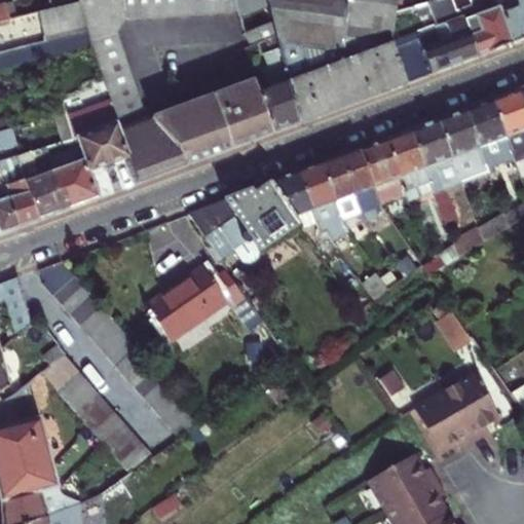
[(80,0),(81,2),(90,38),(91,42),(95,52),(99,65),(101,71),(103,78),(108,90),(113,106),(133,100),(137,99),(144,106),(135,81),(131,68),(131,67),(126,55),(122,43),(117,29),(125,17),(139,16),(152,15),(166,14),(180,13),(193,11),(208,11),(221,9),(240,8),(238,0),(80,0)]
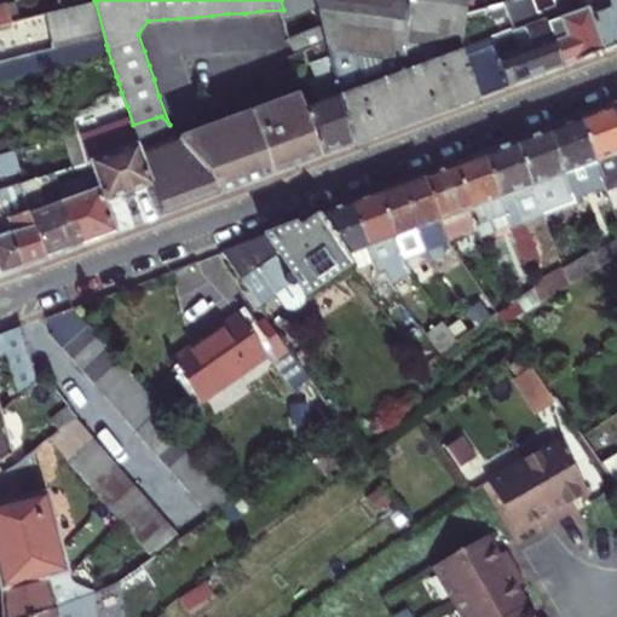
[(281,0),(283,10),(317,3),(317,0),(281,0)]
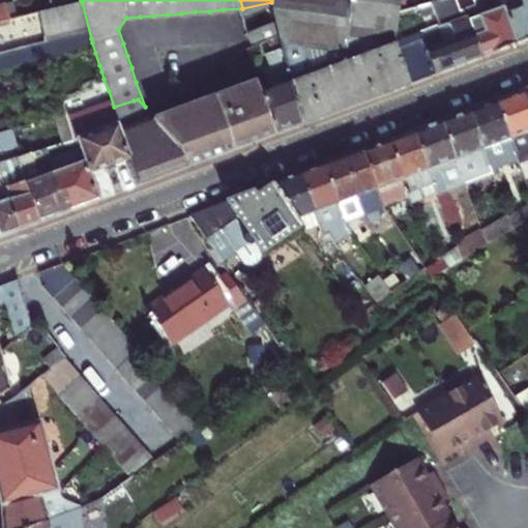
[(271,0),(271,2),(275,18),(280,32),(283,45),(302,122),(411,82),(399,49),(394,38),(400,2),(400,0),(271,0)]
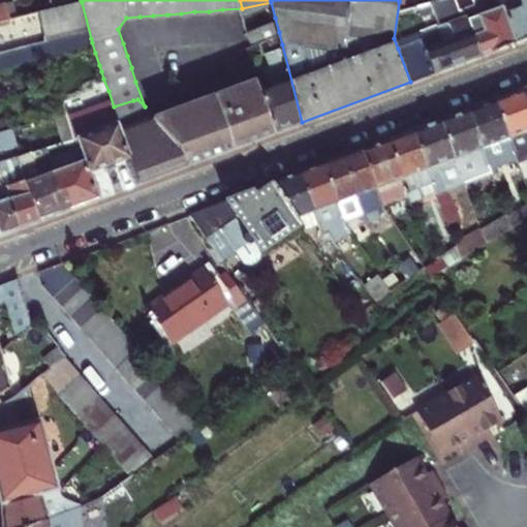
[(482,55),(516,42),(500,0),(472,0),(473,4),(457,9),(454,0),(432,0),(441,24),(467,14),(482,55)]
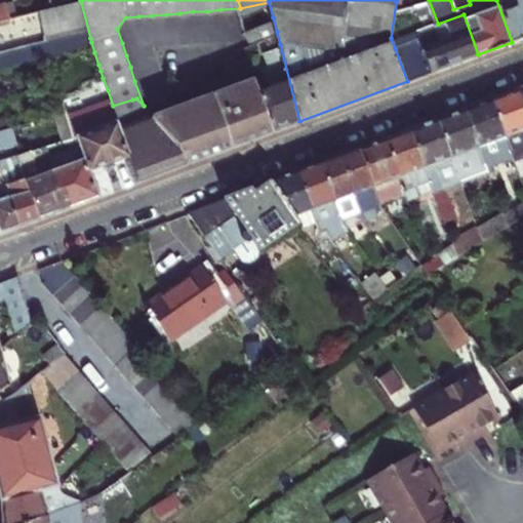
[(516,0),(517,5),(507,9),(504,1),(501,2),(500,0),(496,0),(512,42),(522,37),(522,0),(516,0)]
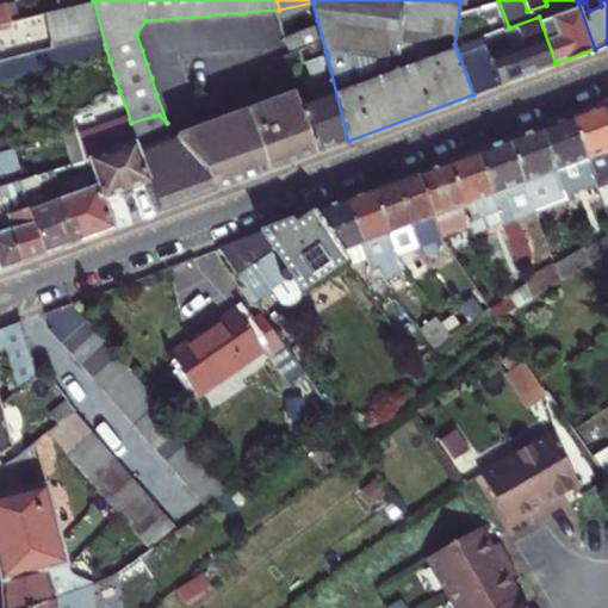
[(0,76),(57,62),(106,49),(105,44),(94,2),(61,10),(45,14),(54,45),(0,59),(0,76)]
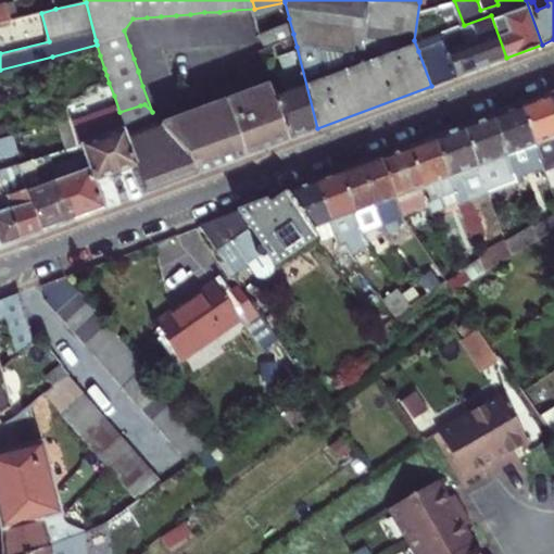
[(431,86),(506,58),(491,15),(464,25),(465,30),(443,38),(444,41),(418,51),(431,86)]
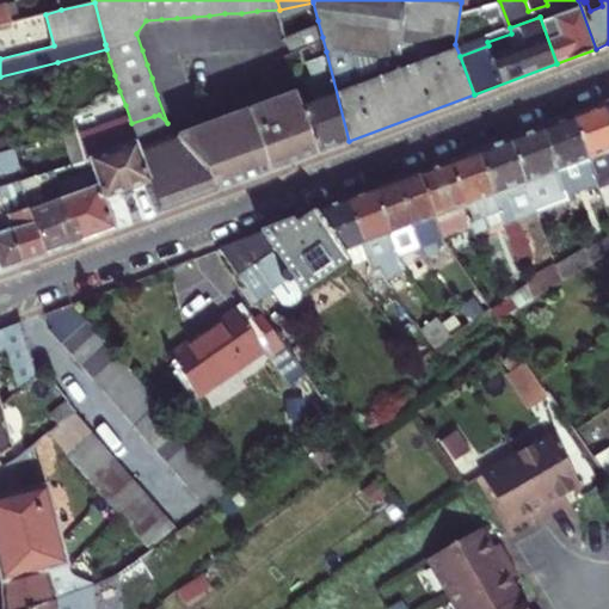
[(323,37),(318,20),(290,32),(295,49),(323,37)]
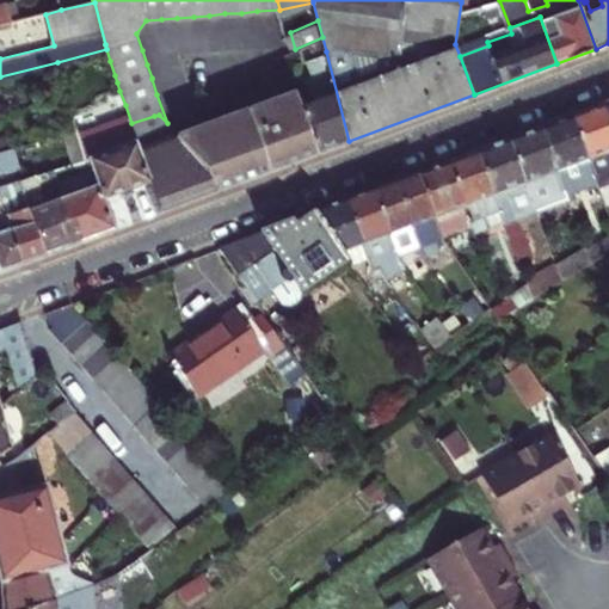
[(349,141),(326,51),(308,59),(313,73),(306,75),(313,97),(300,102),(318,153),(349,141)]
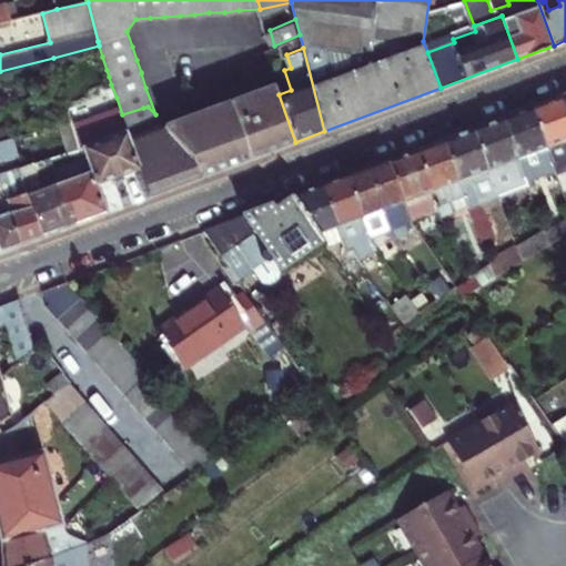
[(73,117),(83,147),(89,161),(92,172),(97,183),(118,175),(140,168),(123,118),(102,125),(90,130),(84,113),(80,114),(77,102),(81,101),(74,79),(61,82),(63,88),(73,117)]
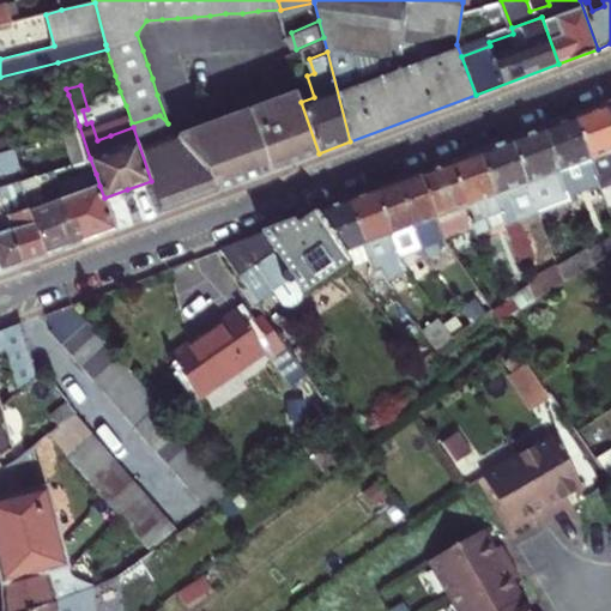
[(200,128),(177,137),(224,188),(246,181),(319,153),(301,102),(297,94),(200,128)]
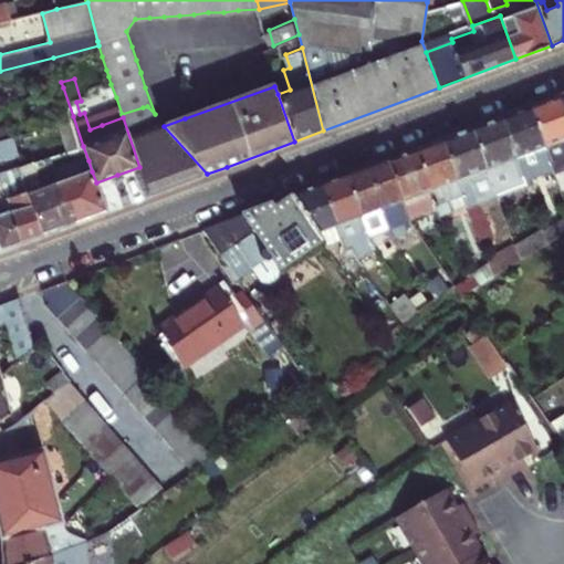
[(563,111),(559,94),(530,105),(544,145),(552,167),(553,171),(563,166),(563,164),(562,157),(563,156),(563,111)]
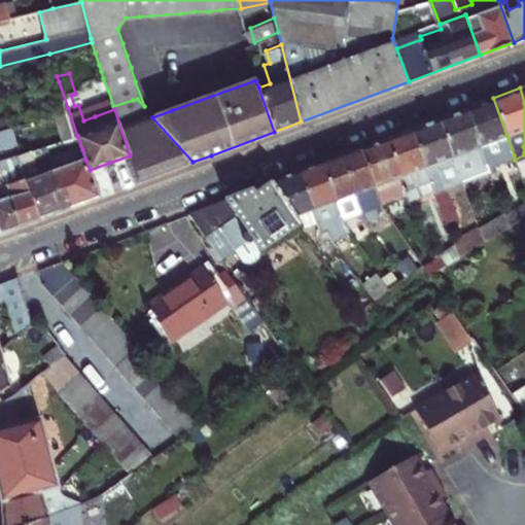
[(493,98),(466,108),(490,169),(490,172),(497,169),(494,163),(498,162),(514,155),(506,135),(493,98)]
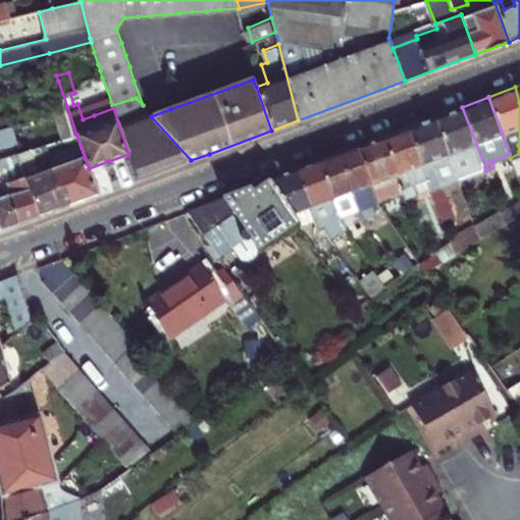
[(137,177),(186,160),(183,153),(191,160),(151,116),(150,117),(146,104),(143,105),(136,98),(132,99),(112,105),(113,108),(128,154),(137,177)]
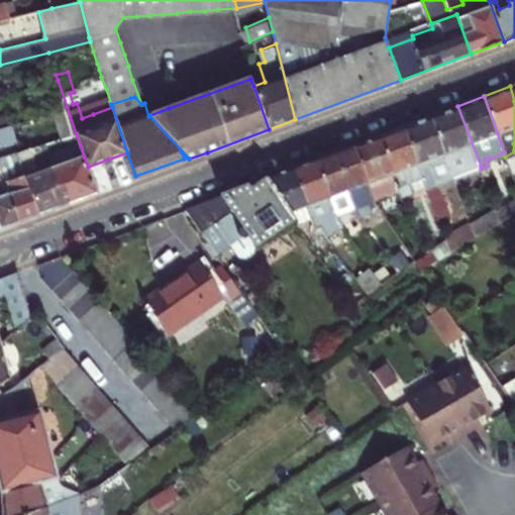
[(56,110),(65,137),(76,133),(67,106),(56,110)]
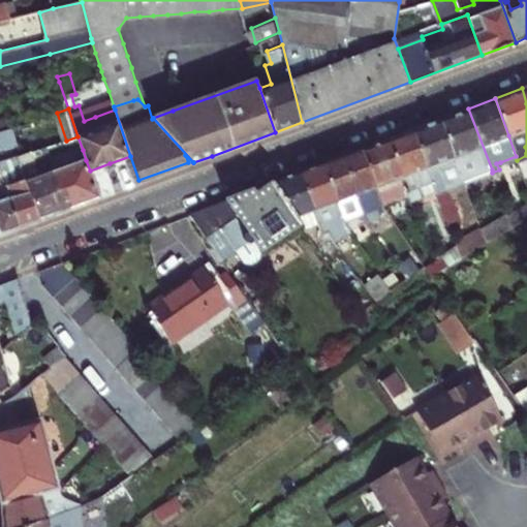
[(492,169),(468,109),(440,119),(463,182),(465,187),(473,184),(471,178),(492,169)]
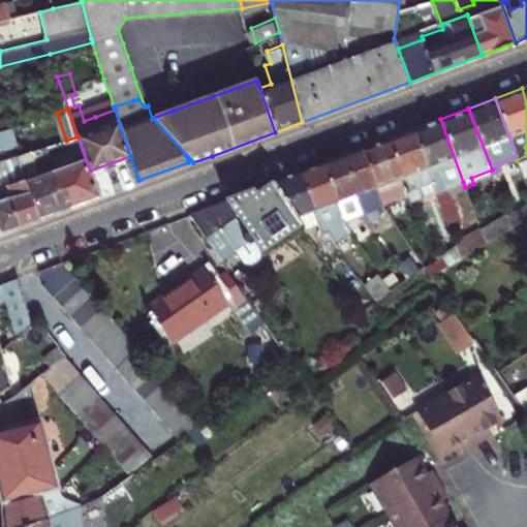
[(0,129),(11,126),(8,115),(0,117),(0,129)]
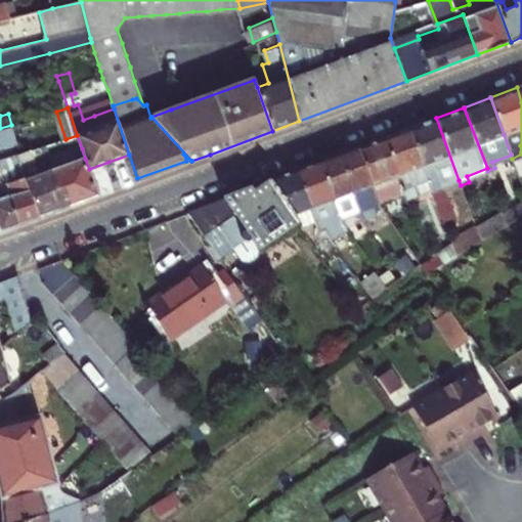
[(459,180),(436,118),(408,128),(427,180),(439,214),(446,211),(439,188),(459,180)]
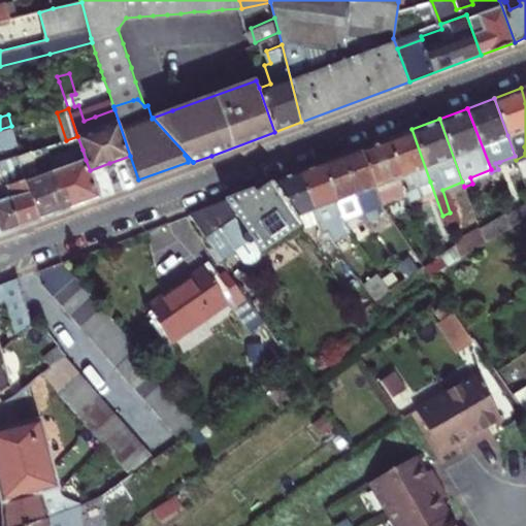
[(0,149),(20,142),(14,125),(11,126),(0,129),(0,149)]
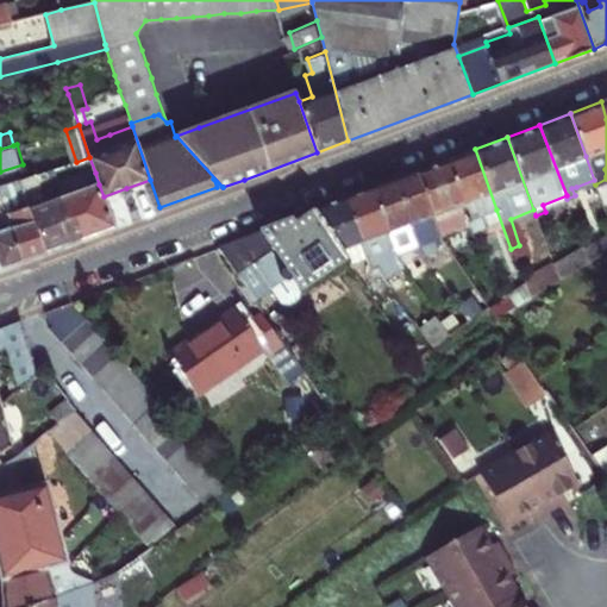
[(475,149),(445,160),(467,221),(470,230),(485,225),(482,214),(496,210),(475,149)]
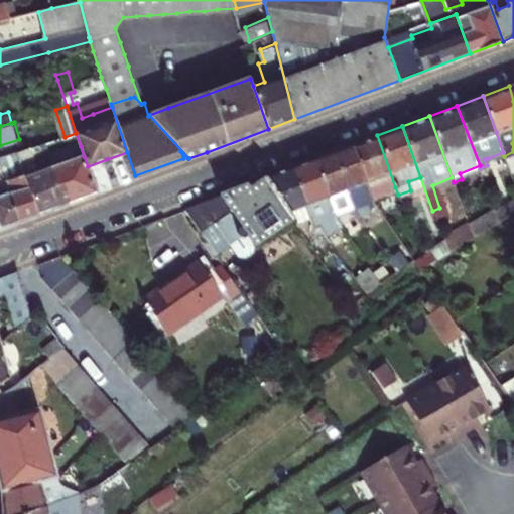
[(395,187),(377,135),(354,144),(373,201),(379,210),(387,207),(381,193),(395,187)]
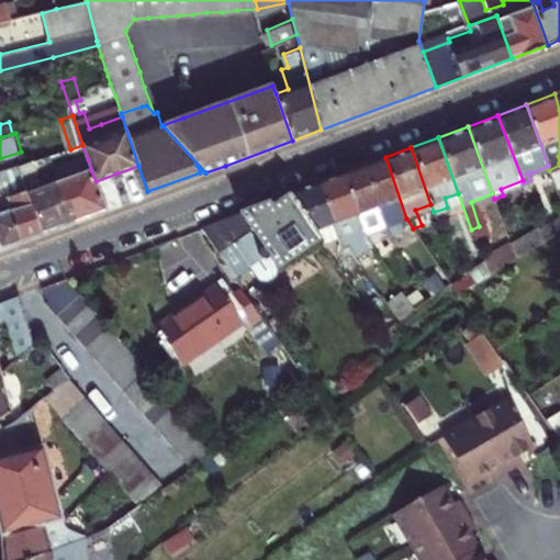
[(49,156),(20,166),(29,193),(42,189),(35,169),(52,164),(49,156)]
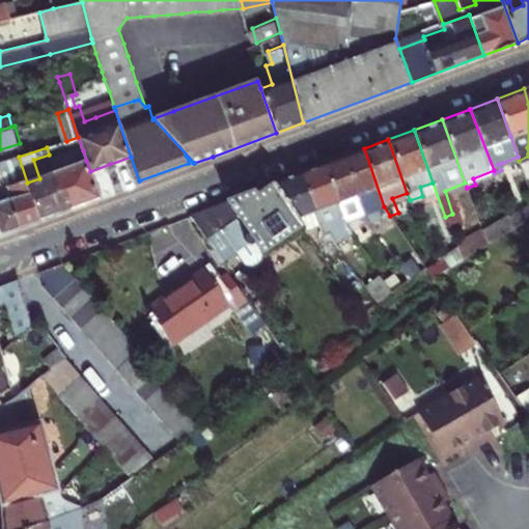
[(363,215),(384,206),(364,148),(341,157),(363,215)]
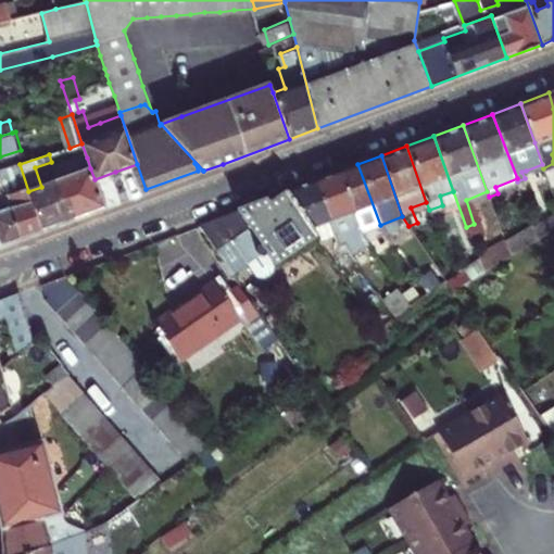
[(54,168),(59,180),(90,168),(87,158),(54,168)]
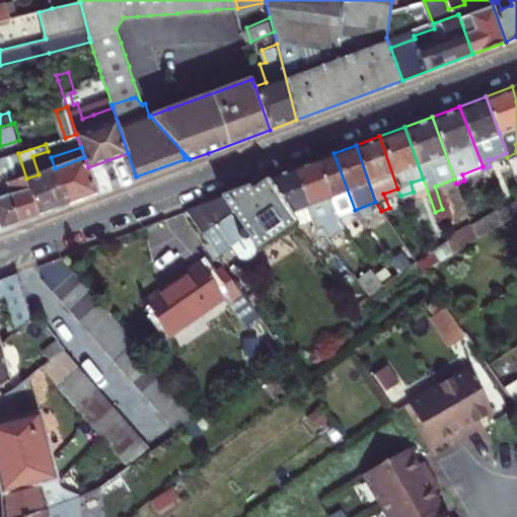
[(11,180),(5,182),(19,223),(40,216),(26,178),(18,153),(0,158),(0,169),(7,166),(11,180)]
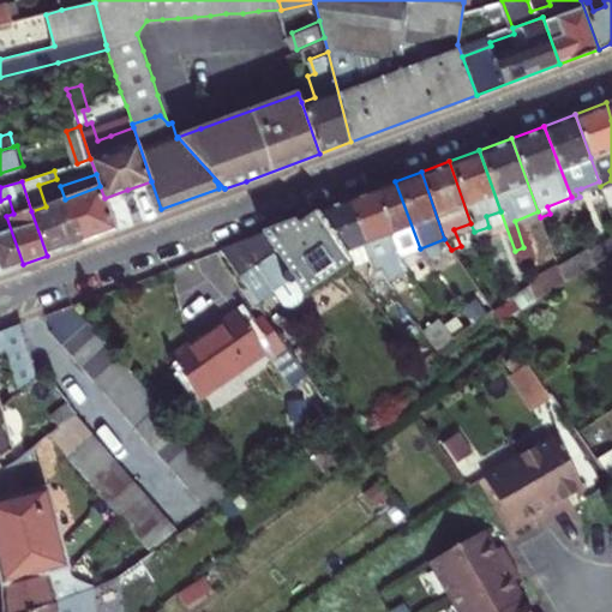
[(395,181),(371,190),(396,258),(420,249),(395,181)]
